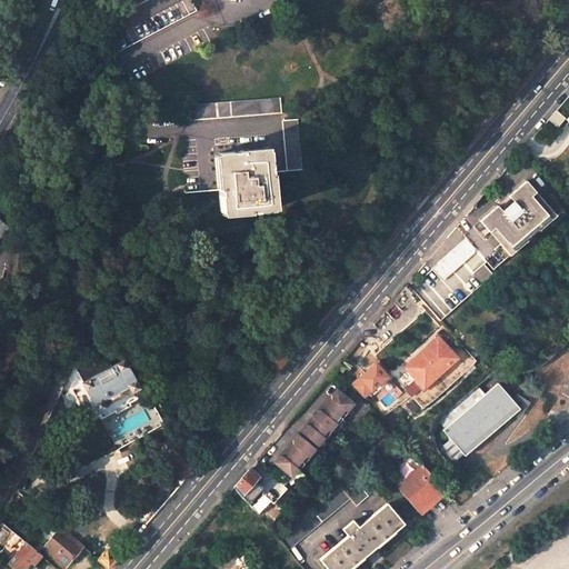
[(190,0),(180,0),(107,39),(115,53),(197,11),(190,0)]
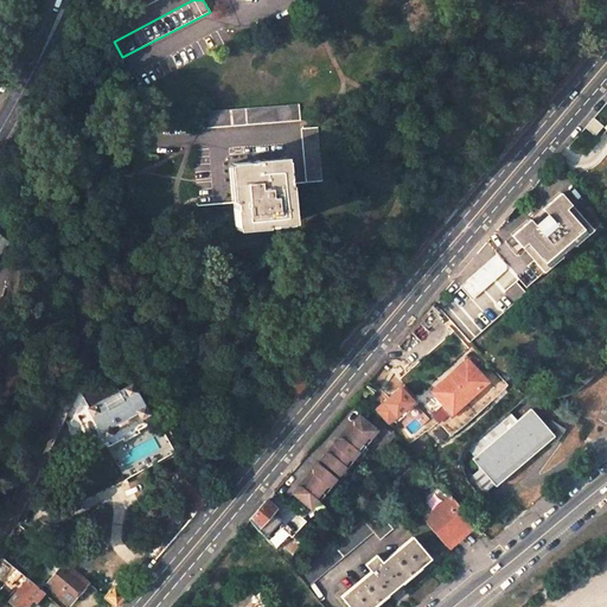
[(299,104),(200,112),(202,129),(300,121),(299,104)]
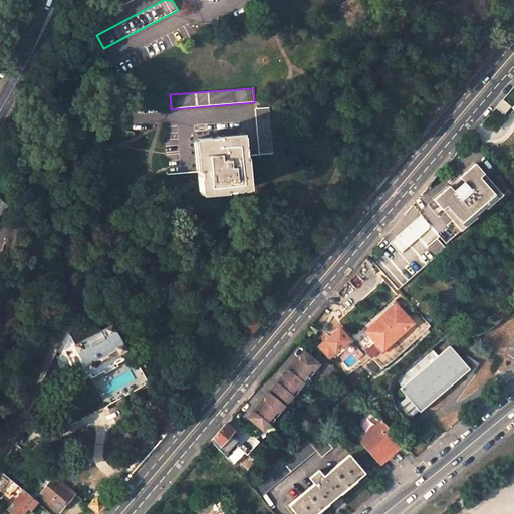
[(267,107),(255,108),(259,155),(273,154),(267,107)]
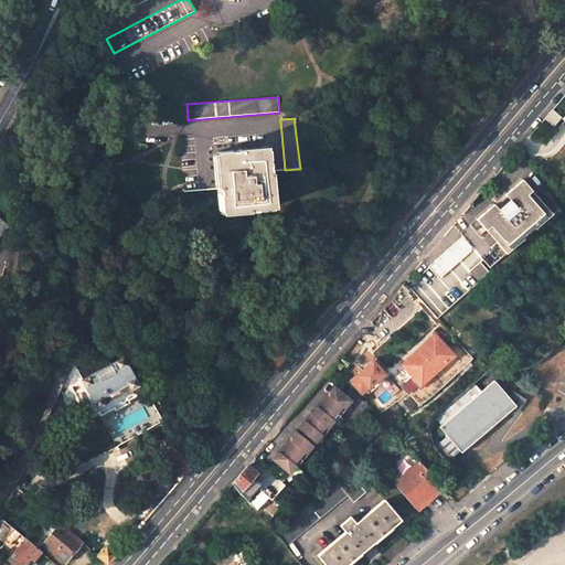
[(241,150),(216,152),(220,185),(217,185),(217,188),(219,211),(245,209),(245,211),(269,209),(266,176),(268,176),(267,171),(266,150),(241,152),(241,150)]
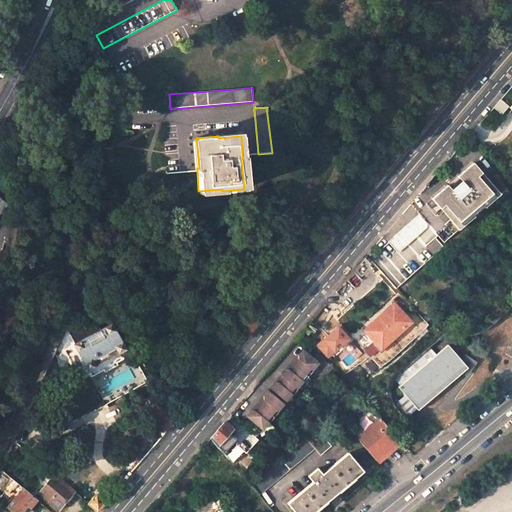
[(446,204),(455,216),(450,220),(458,230),(464,226),(474,216),(485,207),(496,197),(500,194),(492,184),(488,188),(478,176),(482,173),(475,165),(473,163),(458,176),(460,178),(449,187),(447,185),(431,199),(440,209),(446,204)]
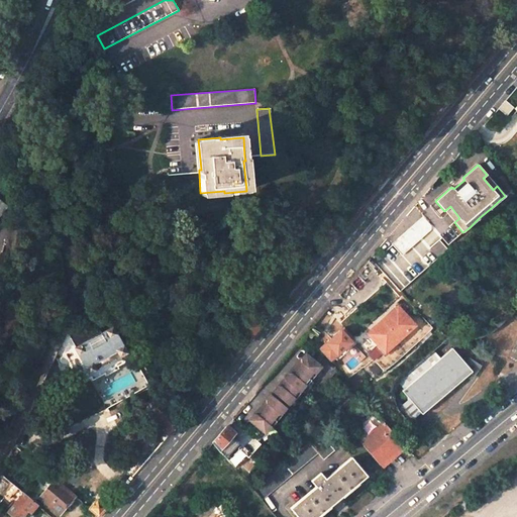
[(483,178),(493,190),(497,186),(492,181),(488,177),(487,176),(487,175),(483,178)]
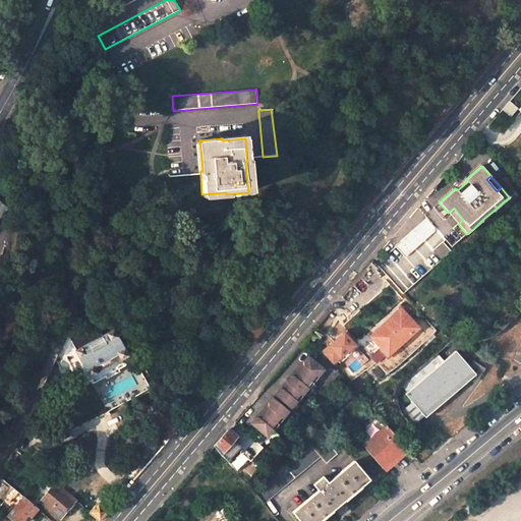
[(463,220),(454,208),(448,213),(448,214),(452,217),(458,224),(463,220)]
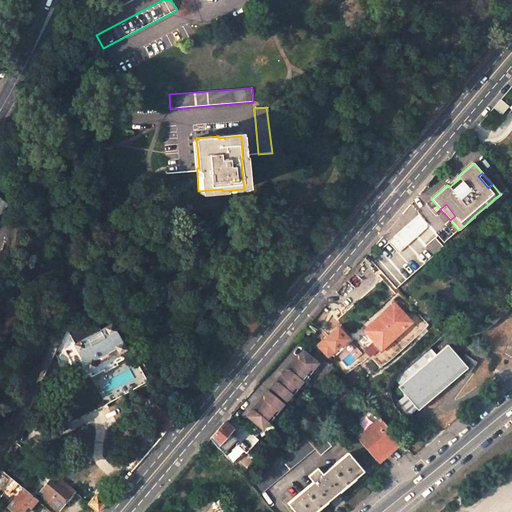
[(356,287),(374,269),(363,259),(347,278),(356,287)]
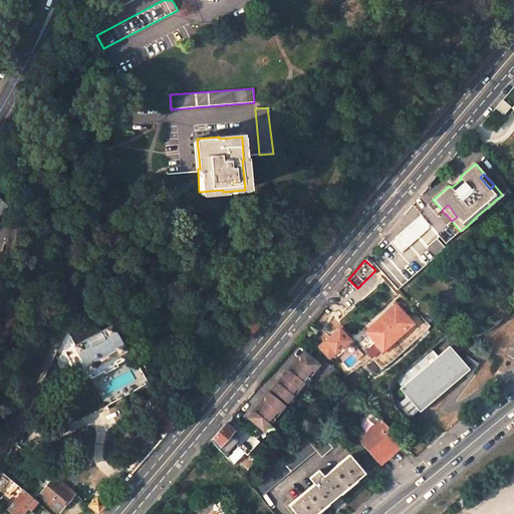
[(401,315),(395,307),(364,333),(371,340),(378,334),(401,315)]
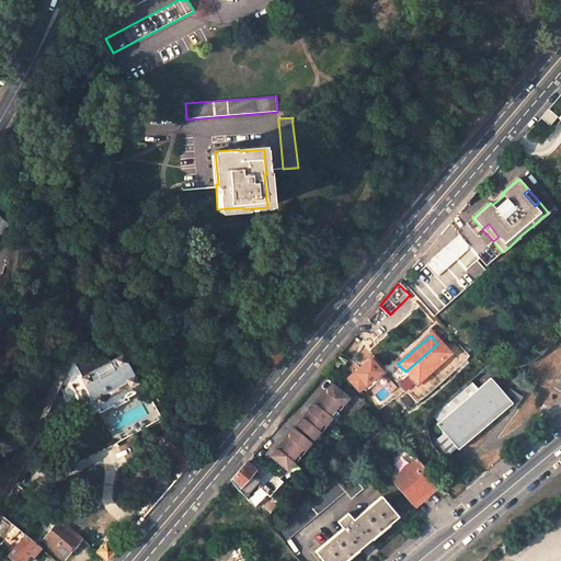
[(272,344),(263,355),(274,365),(283,354),(272,344)]
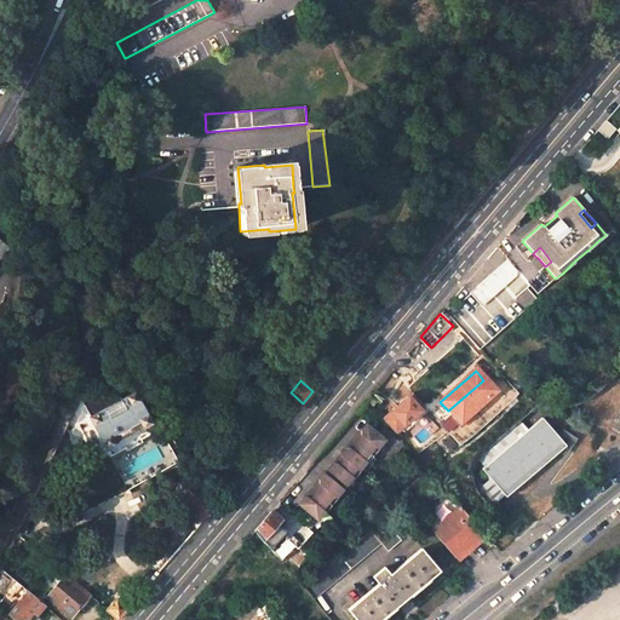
[(448,411),(457,422),(474,407),(475,409),(494,392),(483,380),(457,403),(448,411)]
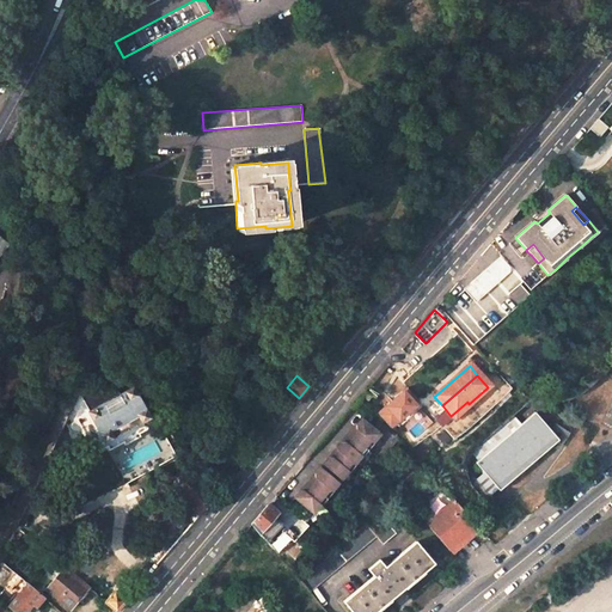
[(134,389),(90,414),(105,442),(150,417),(134,389)]
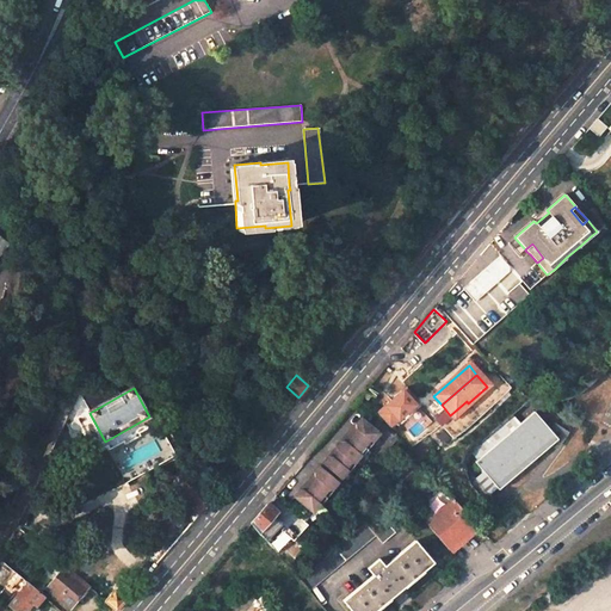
[(403,388),(393,395),(401,406),(412,399),(403,388)]
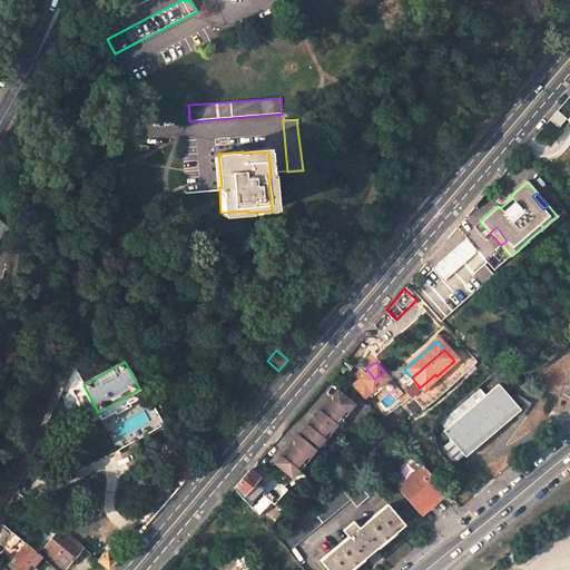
[(518,410),(495,384),(442,429),(463,455),(518,410)]
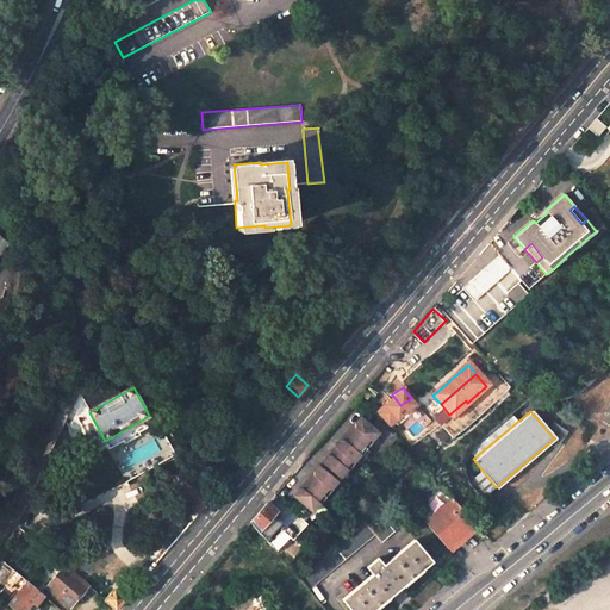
[(362,453),(380,433),(366,419),(361,416),(355,423),(355,427),(358,429),(349,439),(362,453)]
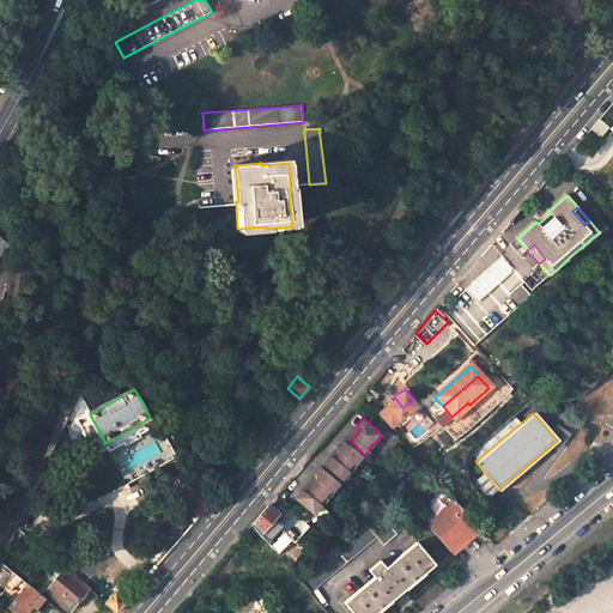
[(343,479),(356,465),(364,455),(351,441),(350,443),(349,442),(344,442),(338,448),(341,453),(337,459),(334,456),(329,457),(325,463),(343,479)]
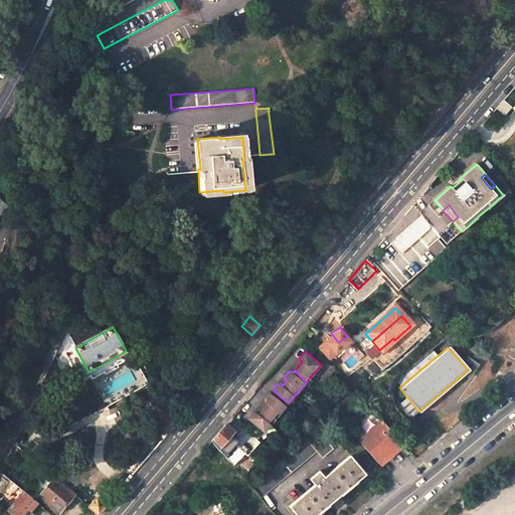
[(286,405),(274,394),(271,392),(266,397),(267,399),(268,399),(269,400),(281,411),(286,405)]
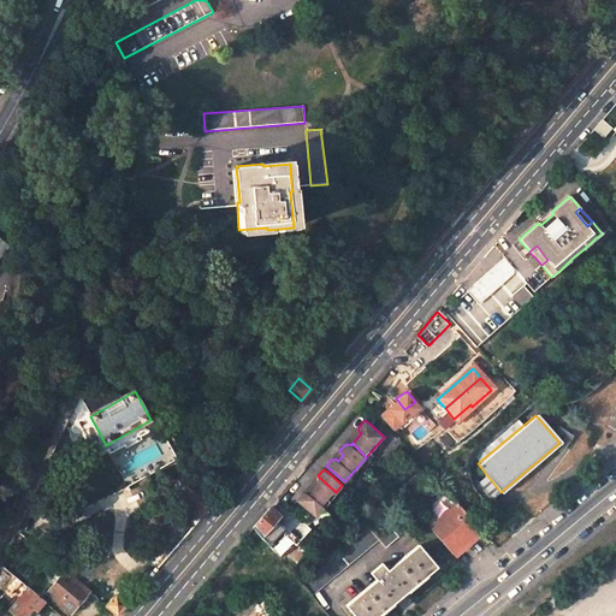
[(315,516),(324,507),(329,501),(336,492),(321,479),(320,478),(319,478),(318,475),(318,479),(320,481),(309,493),(307,492),(302,493),(297,499),(315,516)]
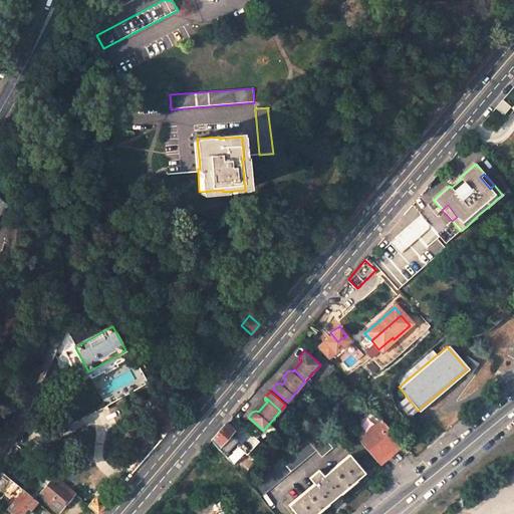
[(400,400),(395,404),(408,420),(413,416),(400,400)]
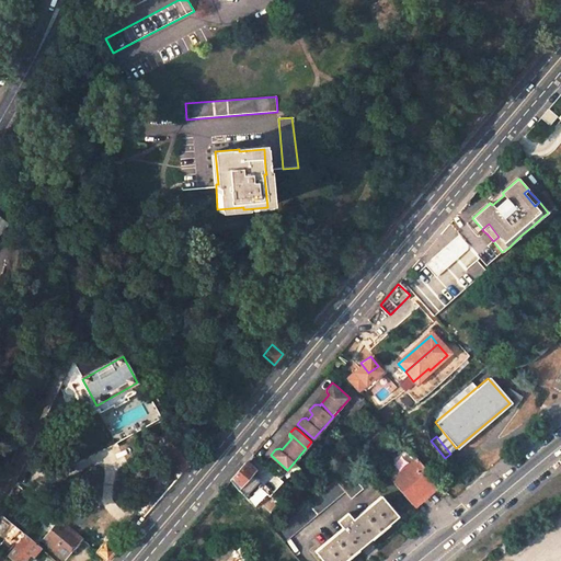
[(432,476),(416,458),(403,470),(419,488),(432,476)]
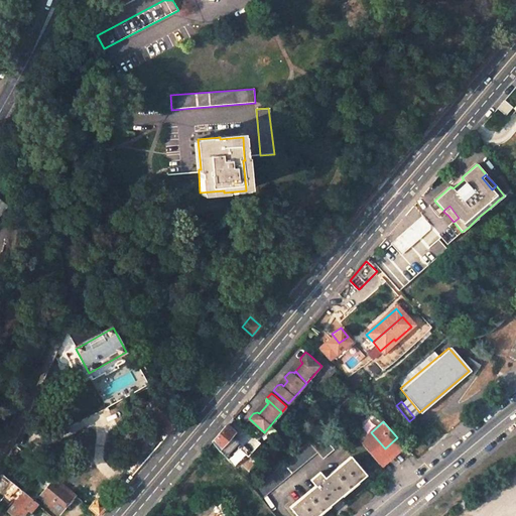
[(219,435),(213,441),(214,441),(217,445),(219,449),(226,458),(239,442),(235,438),(238,434),(230,426),(227,424),(224,428),(219,435)]
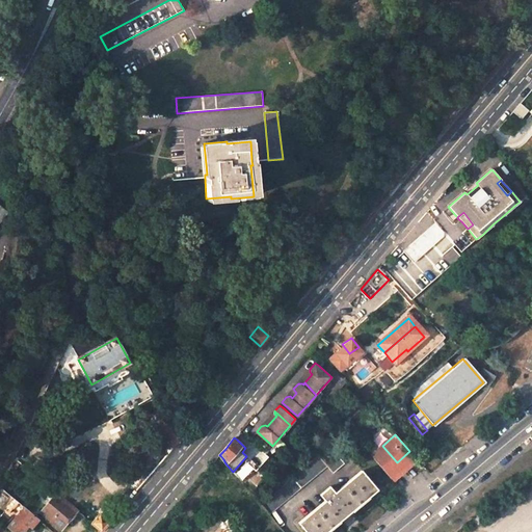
[(371,455),(391,479),(416,458),(414,456),(409,451),(397,462),(382,446),(371,455)]
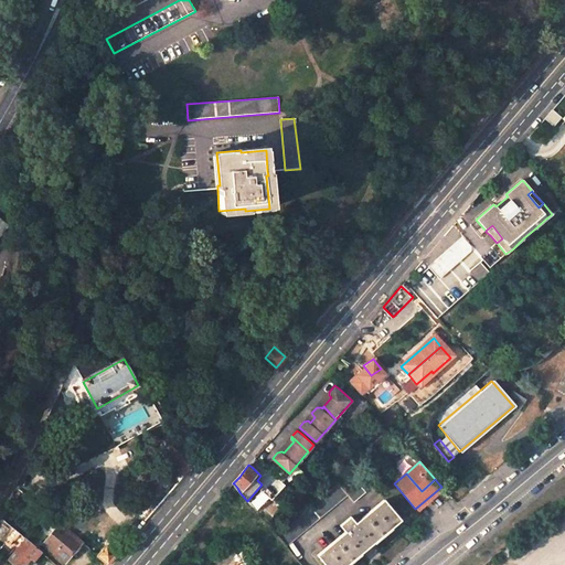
[(262,484),(266,480),(260,476),(257,480),(262,484)]
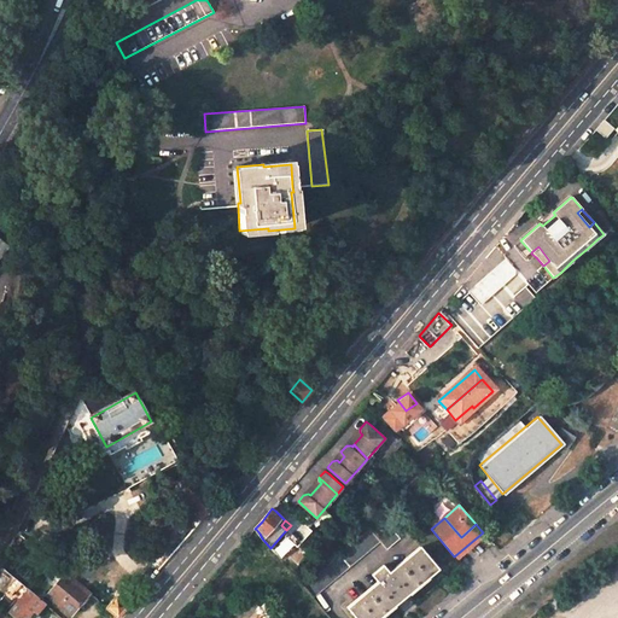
[(313,598),(380,541),(371,529),(302,586),(313,598)]
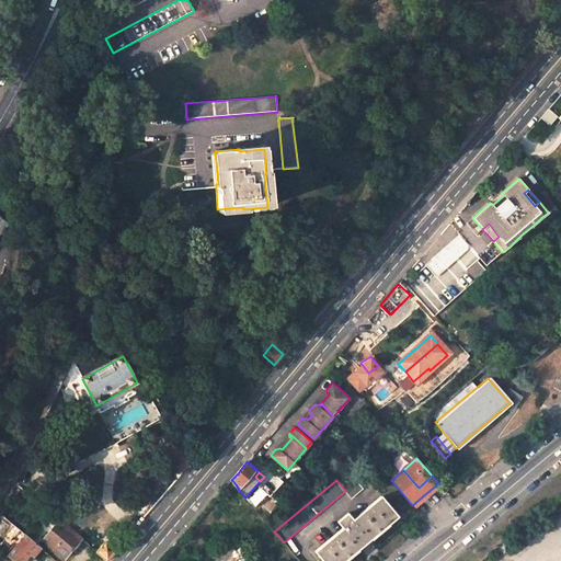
[(363,489),(357,483),(346,492),(351,499),(363,489)]
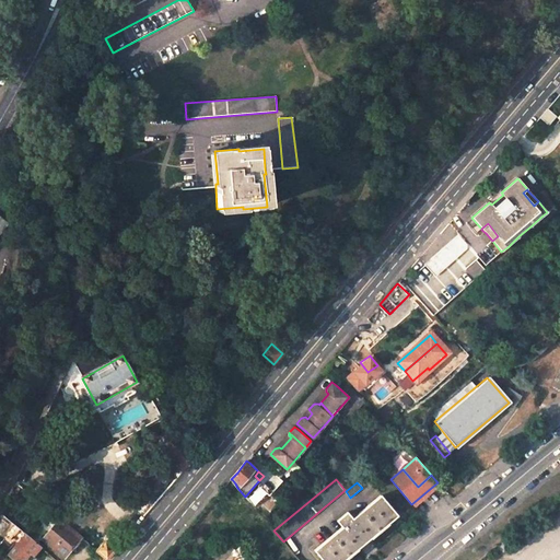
[(343,559),(398,515),(381,496),(352,518),(347,512),(337,521),(342,527),(314,550),(322,559),(343,559)]
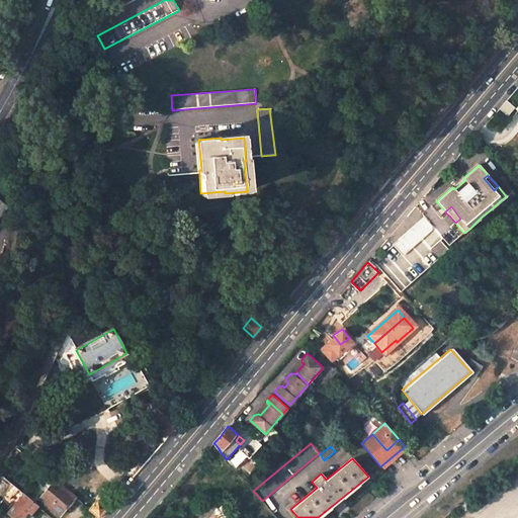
[(55,481),(39,499),(59,515),(74,497),(55,481)]
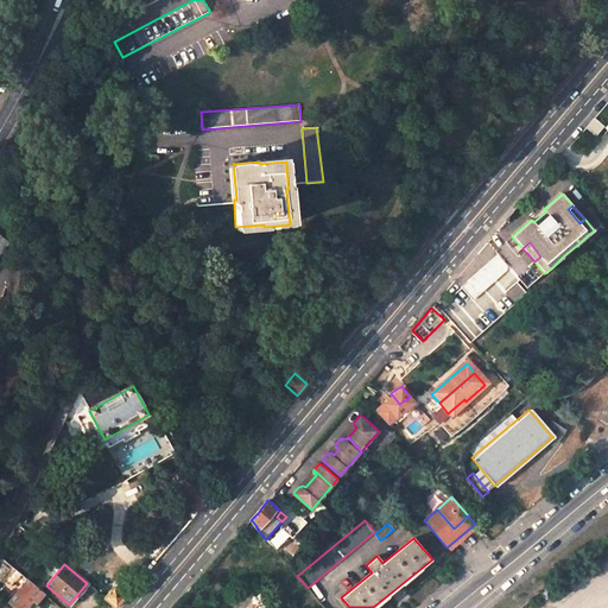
[(27,581),(8,602),(16,607),(25,607),(32,601),(36,603),(44,594),(27,581)]
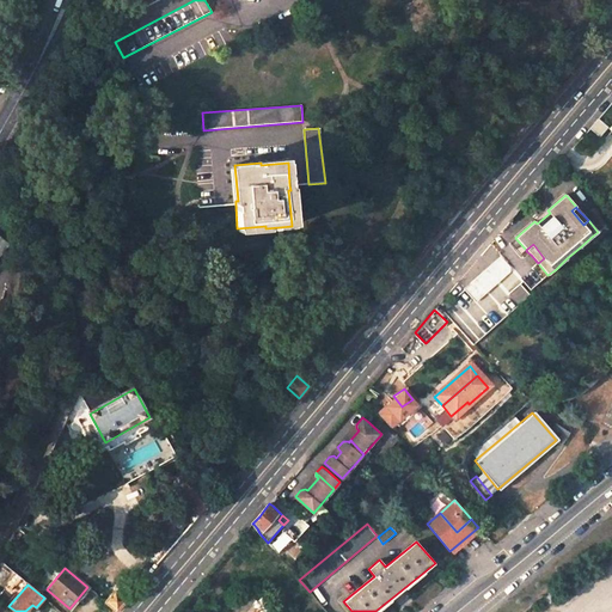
[(116,591),(105,603),(117,611),(127,601),(116,591)]
